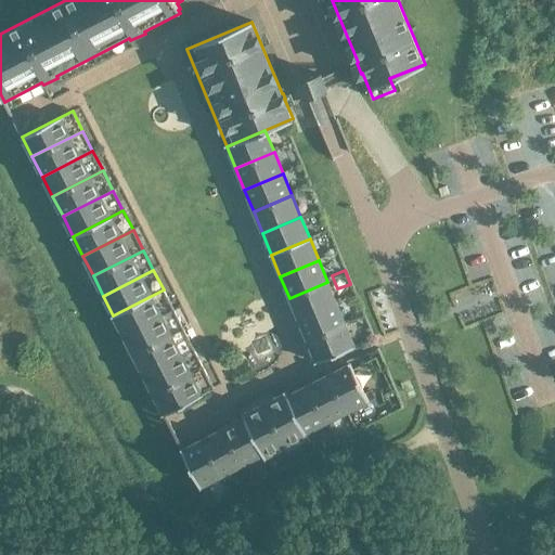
[(337,304),(327,282),(289,298),(298,320),(337,304)]
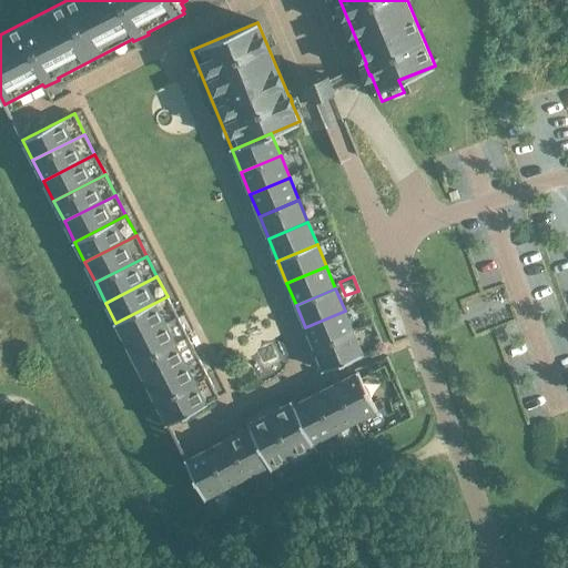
[(473,298),(476,311),(509,303),(506,290),(473,298)]
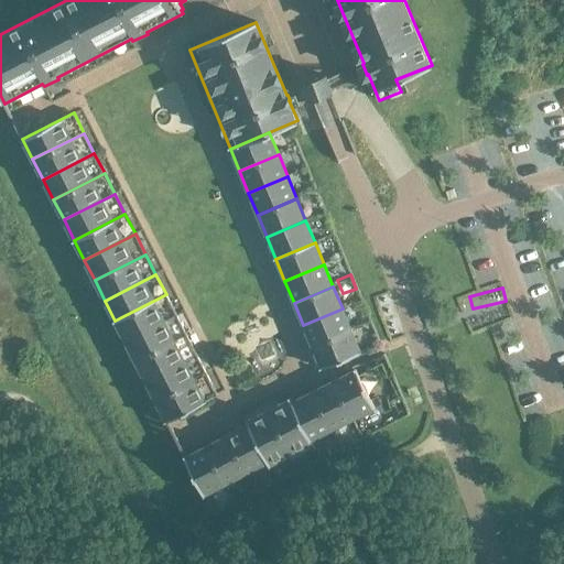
[(166,294),(115,321),(126,340),(176,315),(166,294)]
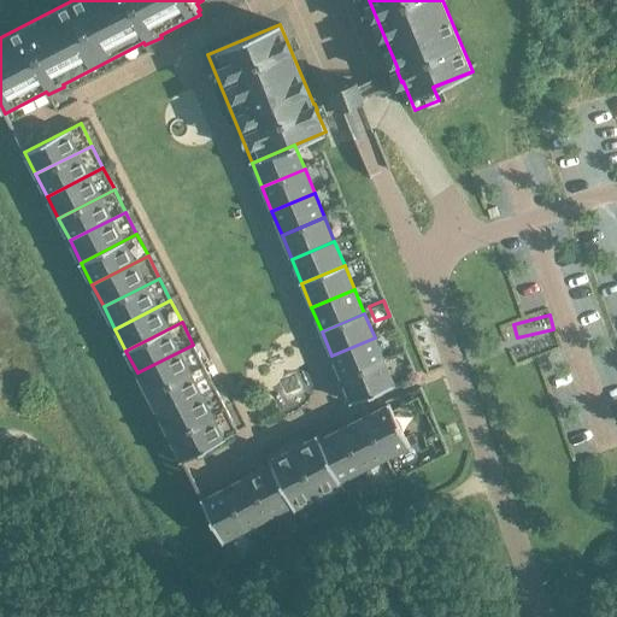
[(385,362),(375,338),(331,356),(341,380),(385,362)]
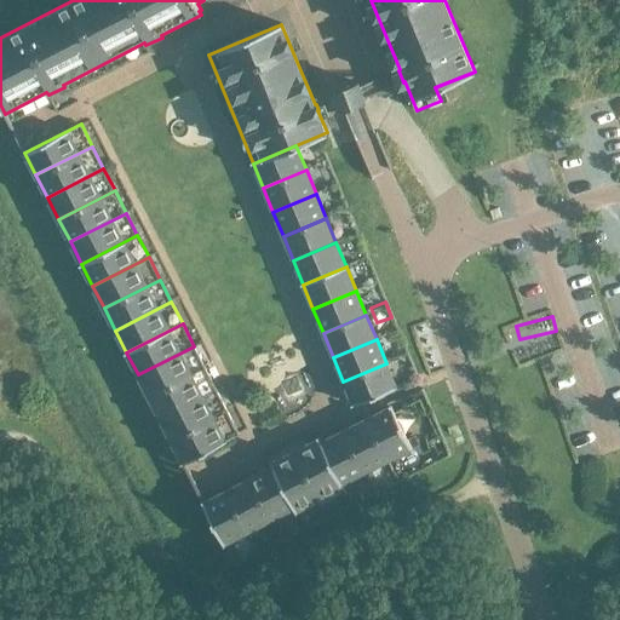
[(194,346),(138,374),(149,397),(205,368),(194,346)]
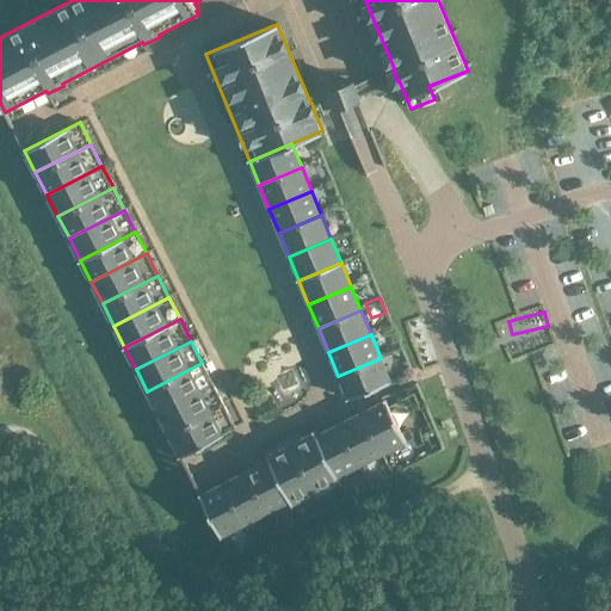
[(390,382),(381,358),(338,376),(347,400),(390,382)]
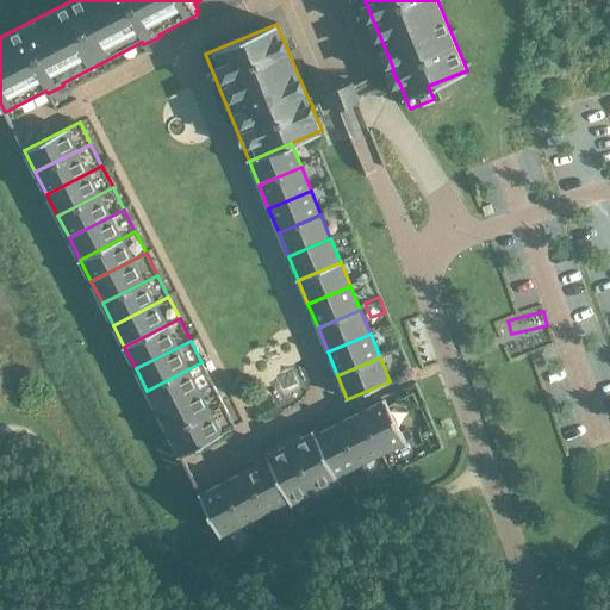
[(201,362),(147,391),(157,412),(213,384),(201,362)]
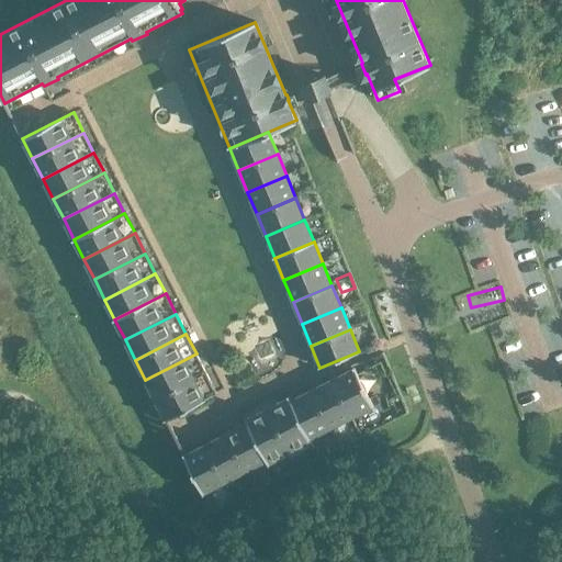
[(510,377),(531,371),(523,345),(503,350),(510,377)]
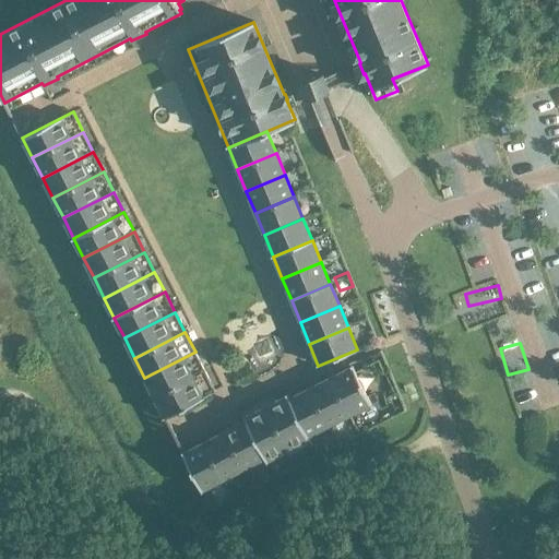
[(195,352),(144,378),(155,397),(205,372),(195,352)]
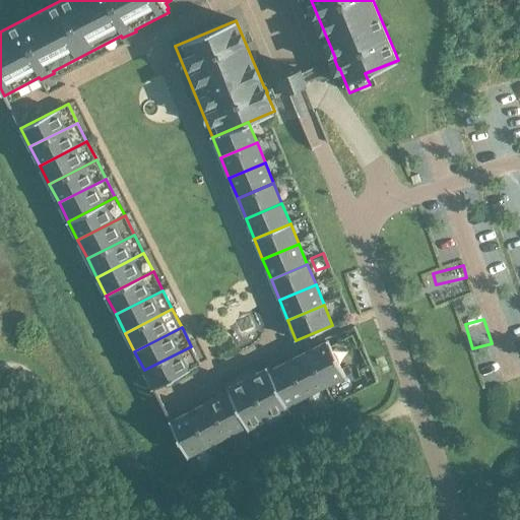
[(328,341),(308,351),(326,386),(345,376),(328,341)]
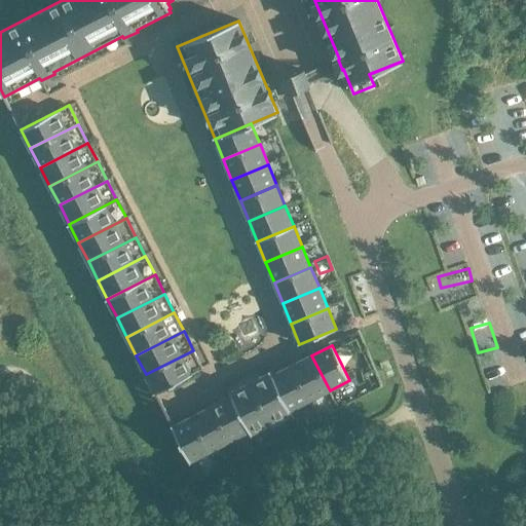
[(193,350),(146,374),(155,393),(203,369),(193,350)]
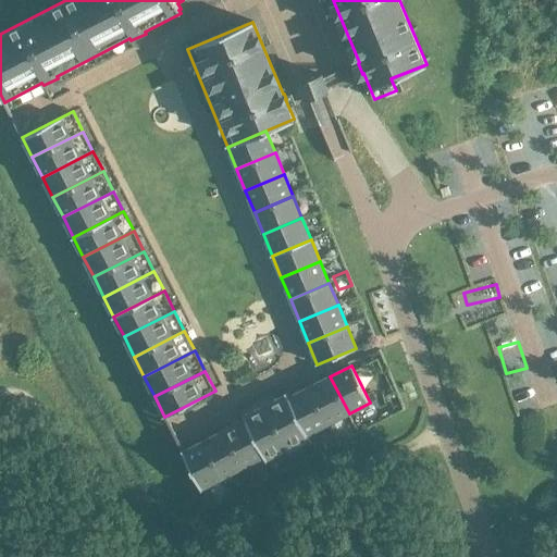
[(349,413),(330,376),(310,386),(329,423),(349,413)]
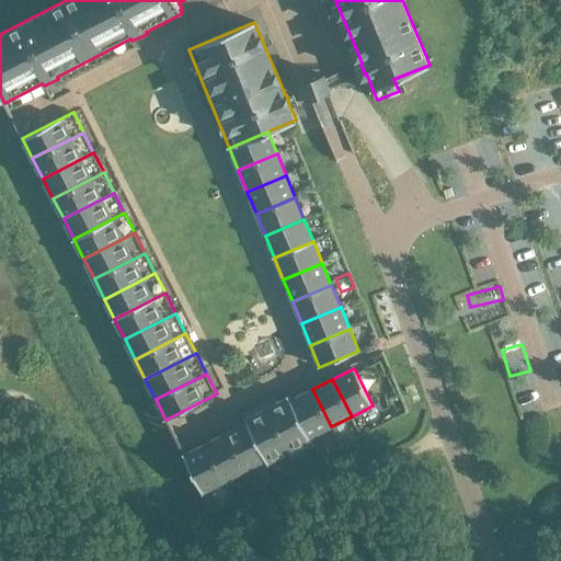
[(526,413),(544,405),(536,388),(518,397),(526,413)]
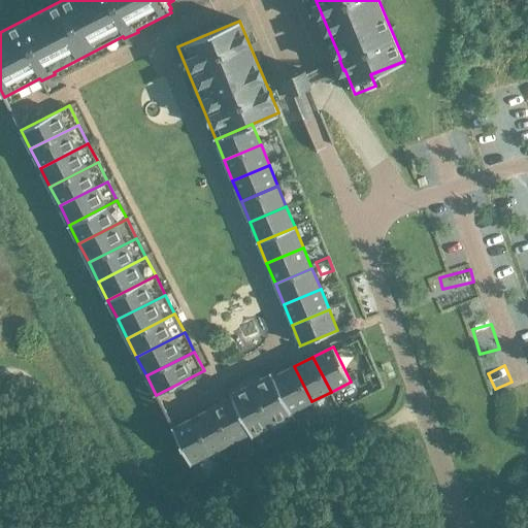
[(271,373),(295,421),(316,410),(311,401),(294,366),(273,376),(271,373)]
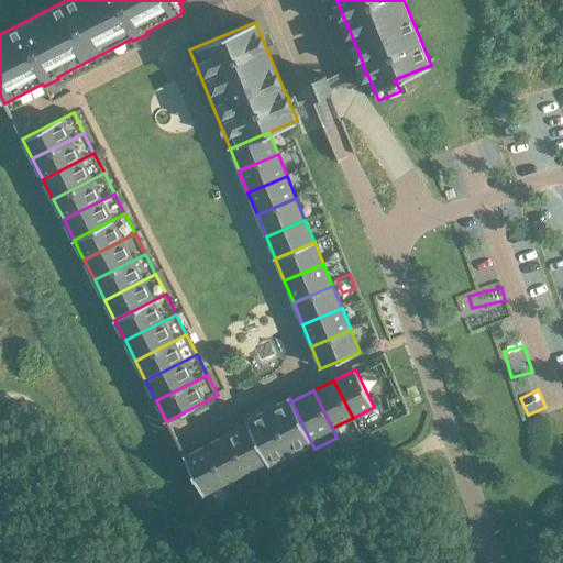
[(289,398),(267,409),(294,460),(315,449),(289,398)]
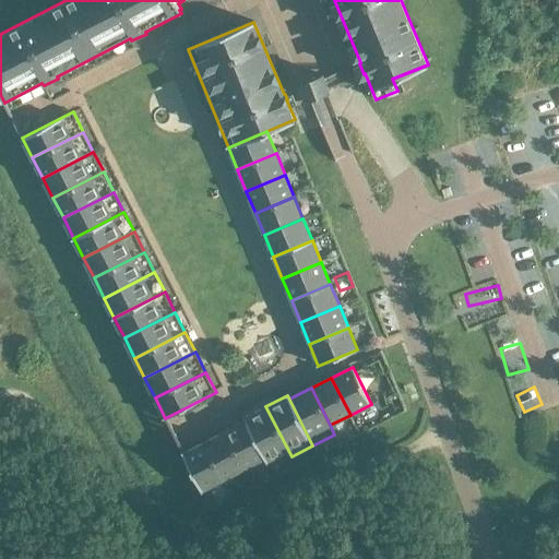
[(265,406),(244,417),(246,421),(246,420),(265,459),(270,467),(292,456),(265,406)]
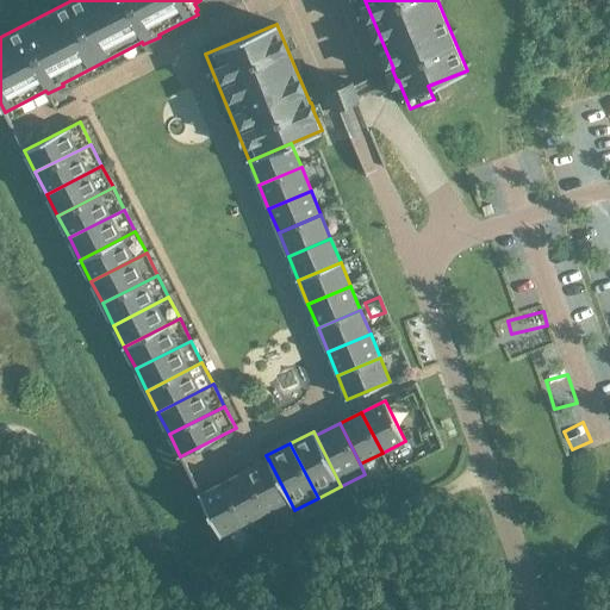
[(268,459),(268,460),(246,471),(267,511),(290,500),(268,459)]
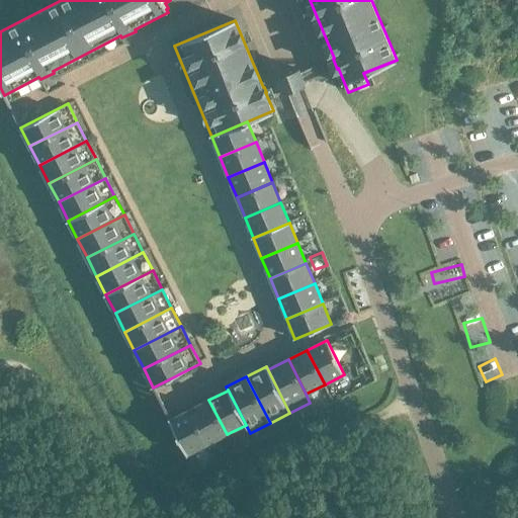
[(227,434),(208,400),(189,410),(206,444),(227,434)]
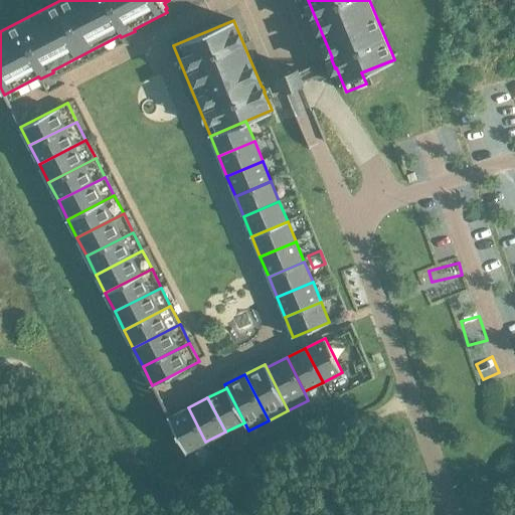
[(205,442),(188,407),(168,417),(186,452),(205,442)]
